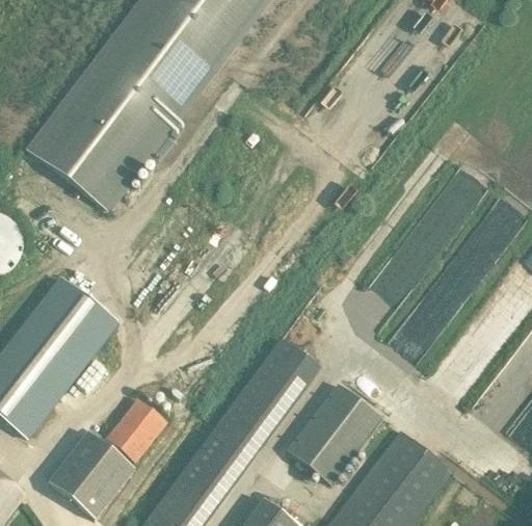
[(141,0),(30,149),(106,206),(261,0),(141,0)]
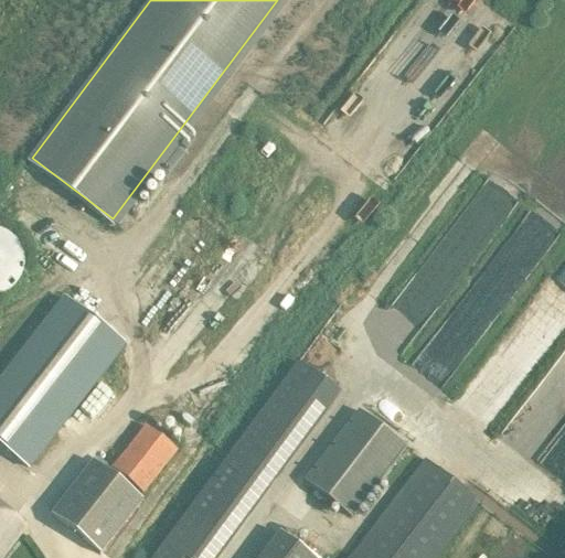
[(0,289),(2,288),(4,287),(8,286),(10,283),(12,282),(14,280),(17,278),(18,275),(20,272),(21,270),(22,267),(22,264),(23,261),(23,258),(23,255),(23,253),(22,249),(22,246),(21,244),(20,240),(18,238),(17,236),(14,234),(12,232),(10,229),(8,228),(4,226),(2,225),(0,224),(0,289)]
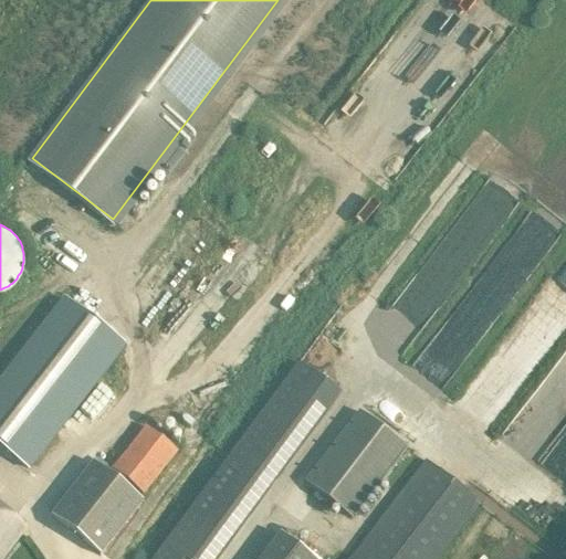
[(123,340),(65,295),(0,378),(0,442),(27,463),(123,340)]
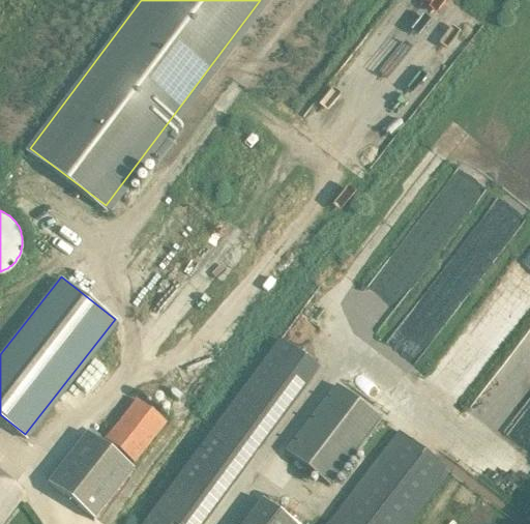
[(277,336),(139,523),(186,523),(308,358),(277,336)]
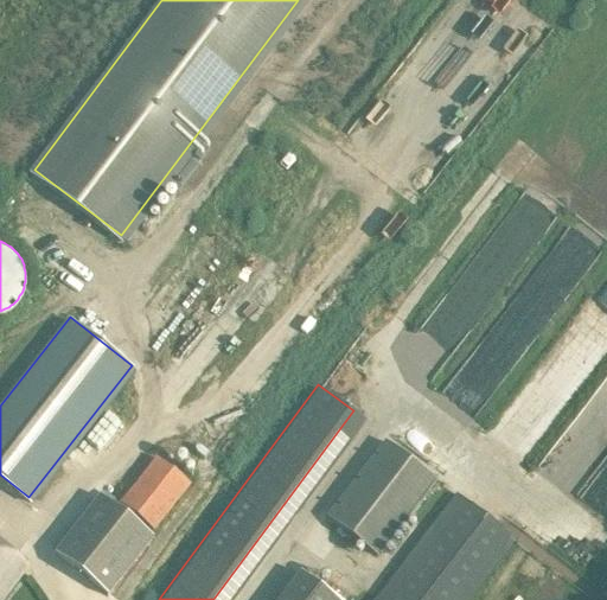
[(377,550),(435,473),(385,435),(327,511),(377,550)]
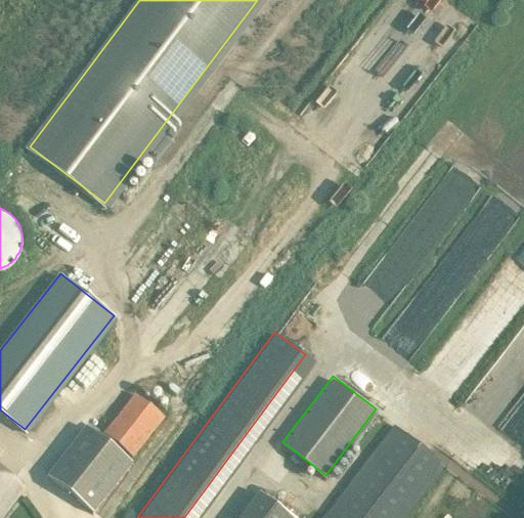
[(164,413),(134,390),(102,429),(132,452),(164,413)]
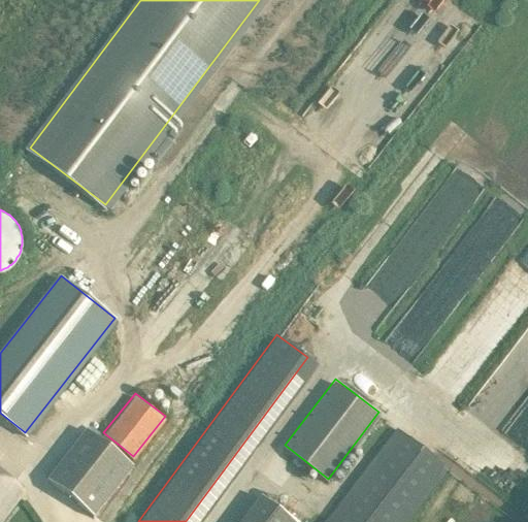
[(133,462),(87,425),(46,478),(93,514),(133,462)]
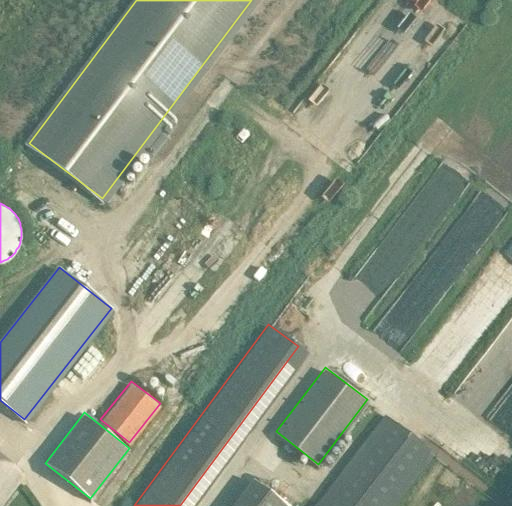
[(231,505),(390,505),(434,450),(386,413),(336,478),(352,490),(339,505),(324,505),(318,501),(313,505),(290,505),(253,477),(231,505)]
